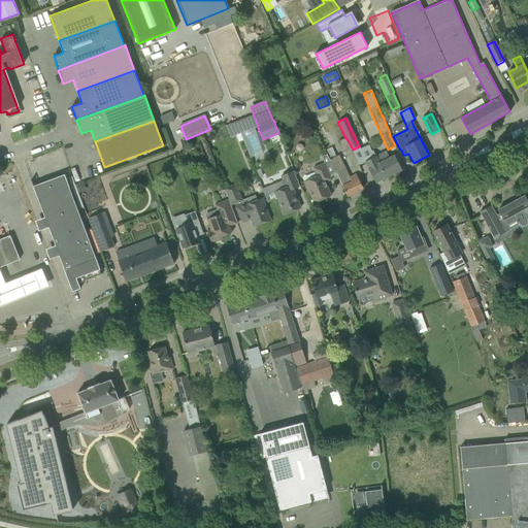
[(347,138),(345,138),(339,141),(344,154),(353,150),(347,138)]
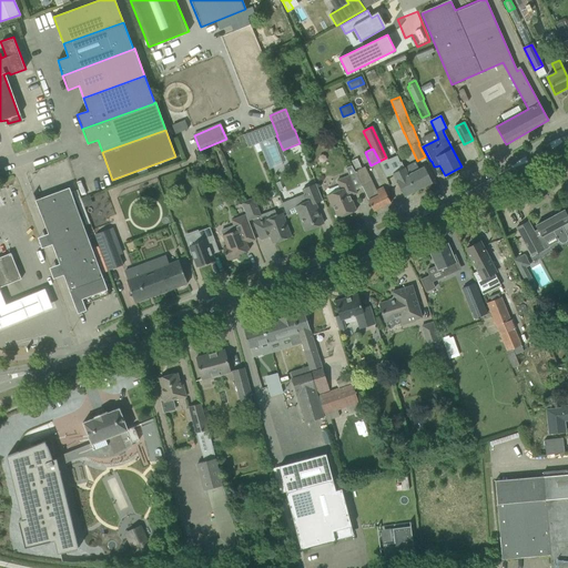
[(357,159),(352,161),(356,172),(355,174),(355,175),(361,186),(368,201),(374,211),(391,203),(386,193),(384,188),(377,191),(376,192),(365,168),(362,169),(357,159)]
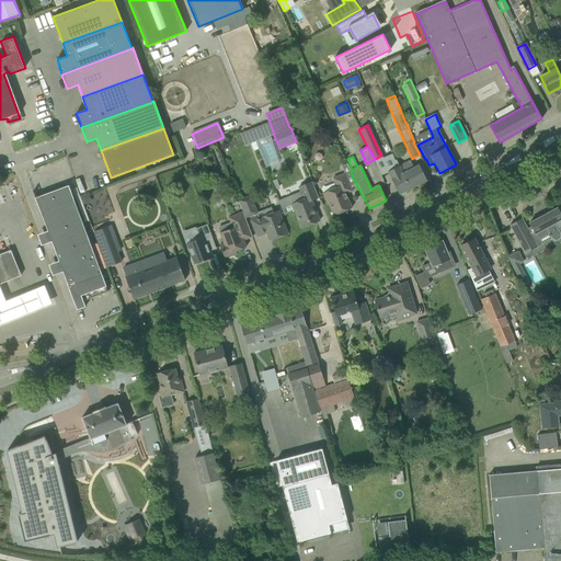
[(403,172),(400,165),(399,167),(396,159),(388,163),(391,170),(388,172),(399,194),(410,189),(402,172),(403,172)]
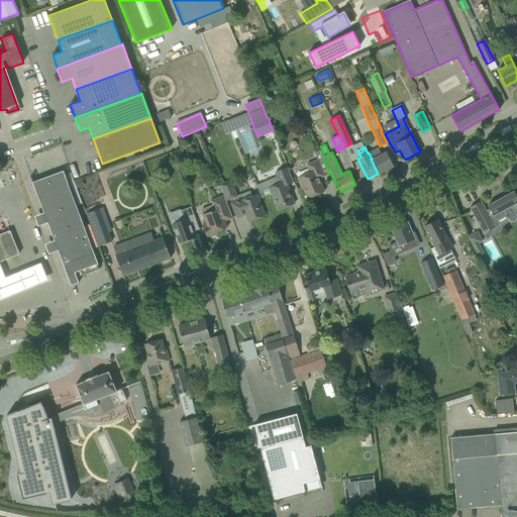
[(373,151),(369,152),(372,159),(371,159),(378,174),(393,166),(386,151),(381,154),(379,148),(373,151)]
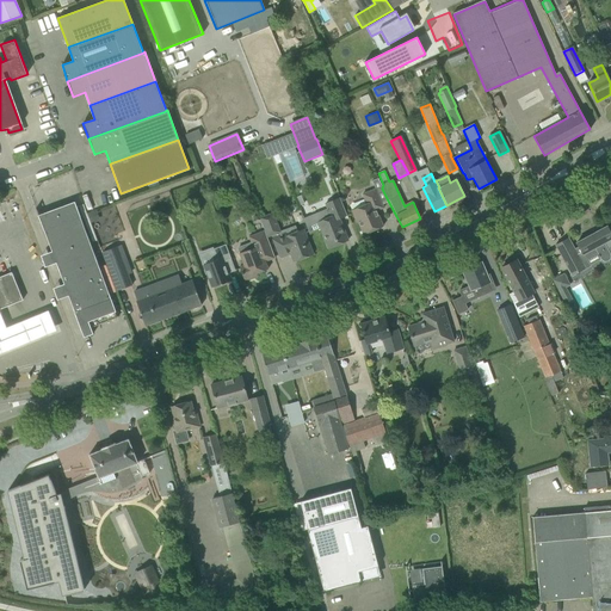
[(382,189),(382,187),(378,179),(372,181),(375,189),(363,193),(368,204),(351,210),(356,222),(358,222),(363,234),(383,226),(376,208),(382,204),(376,191),(382,189)]
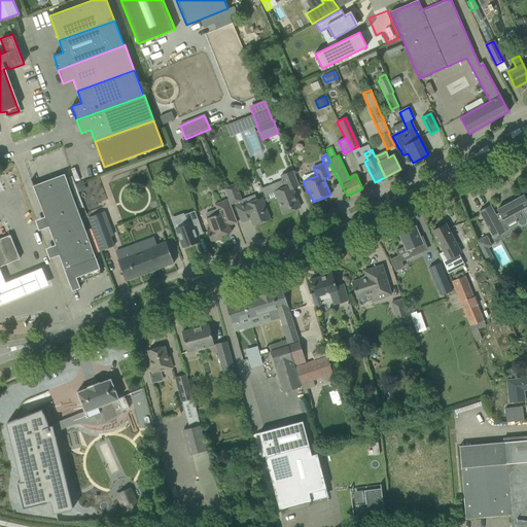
[(272,186),(274,191),(283,214),(301,207),(297,202),(294,191),(292,188),(300,185),(293,170),(281,175),(283,181),(281,181),(273,184),(272,186)]
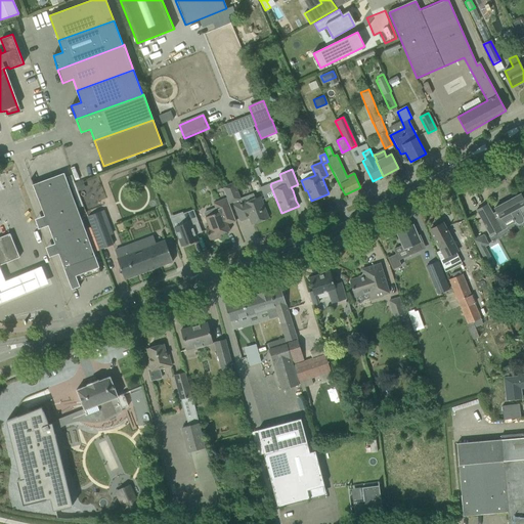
[(33,184),(72,290),(80,287),(78,280),(101,272),(64,173),(33,184)]
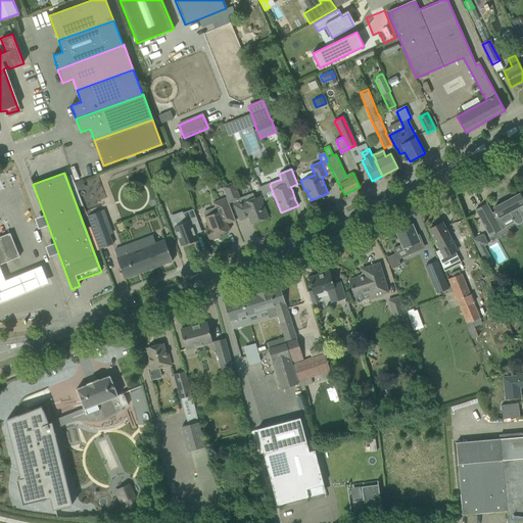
[(82,180),(76,183),(78,190),(85,187),(82,180)]
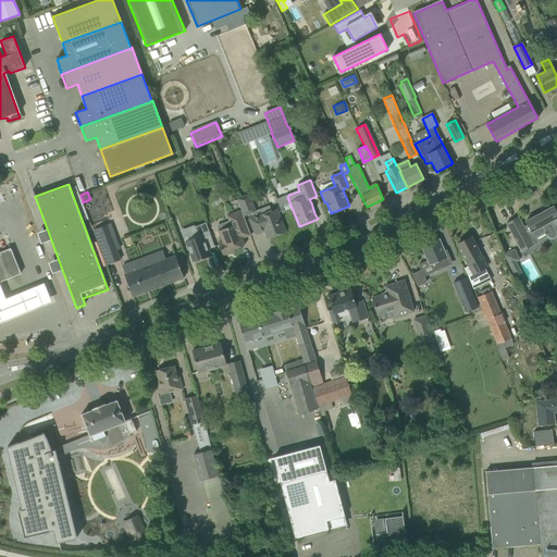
[(244,197),(237,199),(240,208),(247,206),(244,197)]
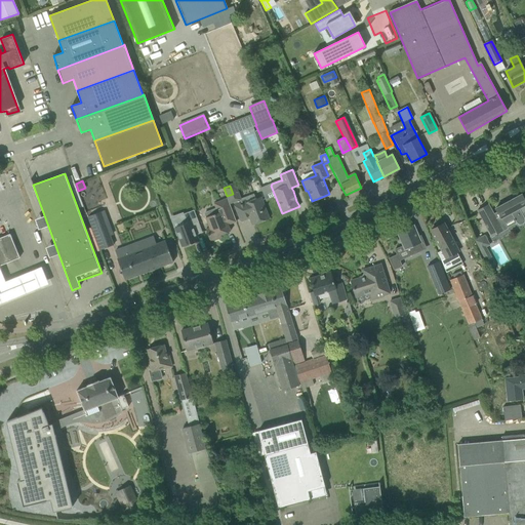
[(497,212),(493,214),(488,204),(477,210),(492,238),(517,225),(518,226),(520,226),(523,225),(524,224),(524,221),(524,220),(524,218),(524,217),(524,195),(523,197),(521,195),(495,208),(497,212)]
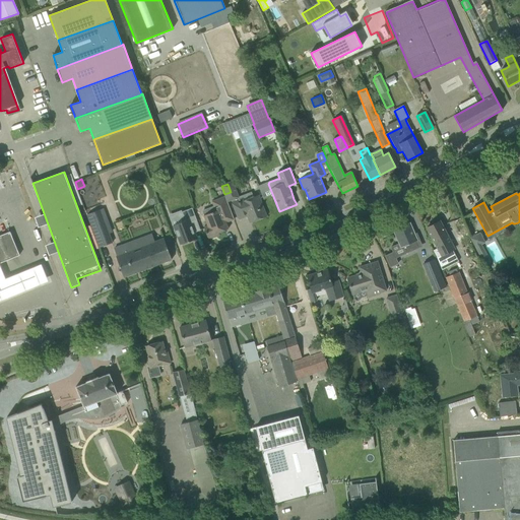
[(250,195),(232,202),(233,205),(235,210),(239,219),(247,216),(248,219),(250,223),(252,222),(266,216),(263,207),(259,196),(254,198),(251,199),(250,195)]
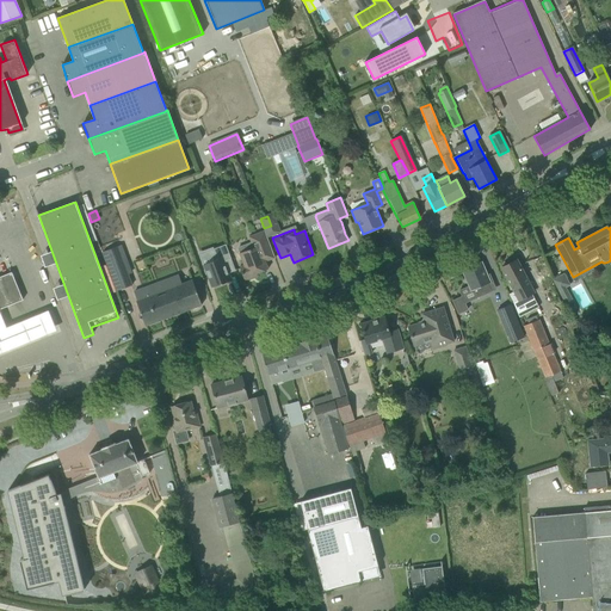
[(273,258),(275,258),(272,250),(270,247),(267,238),(264,230),(248,236),(253,248),(239,253),(244,265),(239,267),(244,278),(248,277),(250,279),(258,276),(257,273),(269,269),(265,261),(273,258)]
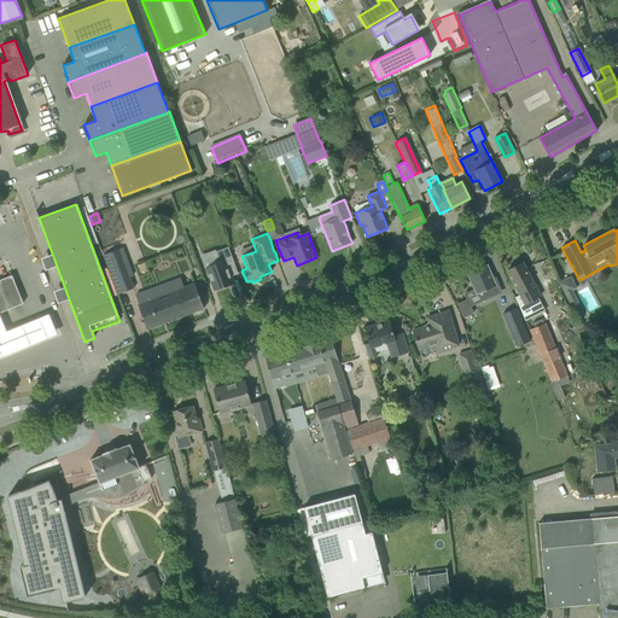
[(220,263),(207,268),(215,291),(233,284),(226,264),(233,262),(228,248),(215,252),(220,263)]
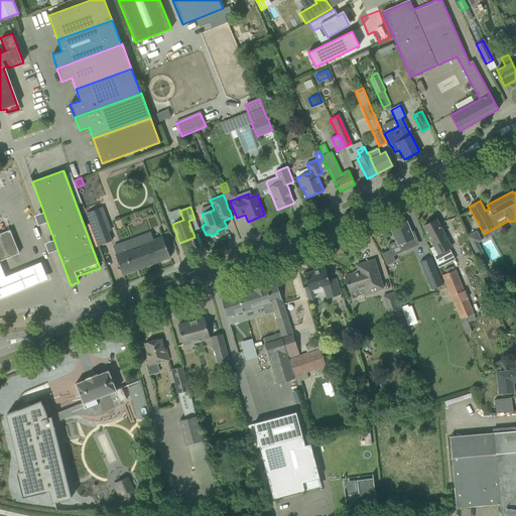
[(111,241),(99,209),(87,213),(99,246),(111,241)]
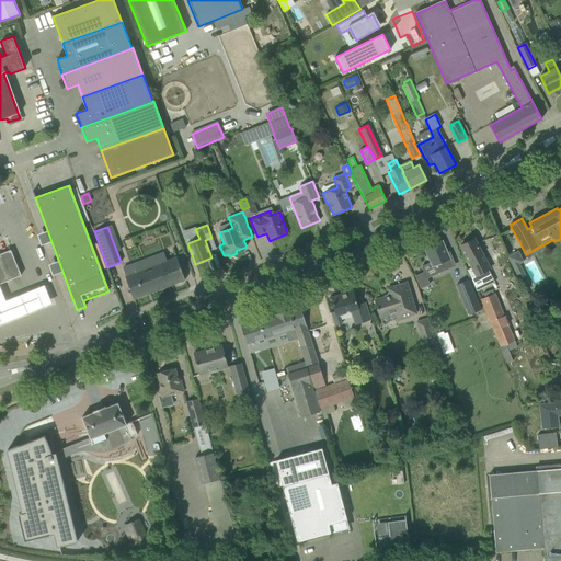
[(473,239),(460,245),(466,255),(471,267),(467,270),(471,279),(476,292),(493,283),(488,271),(490,270),(482,255),(479,249),(473,239)]
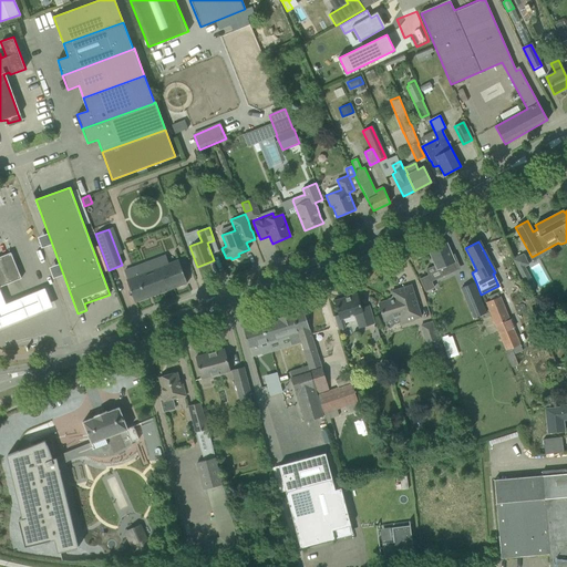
[(450,271),(450,272),(456,269),(454,264),(456,263),(455,260),(447,243),(428,250),(435,269),(436,270),(440,269),(442,275),(450,271)]
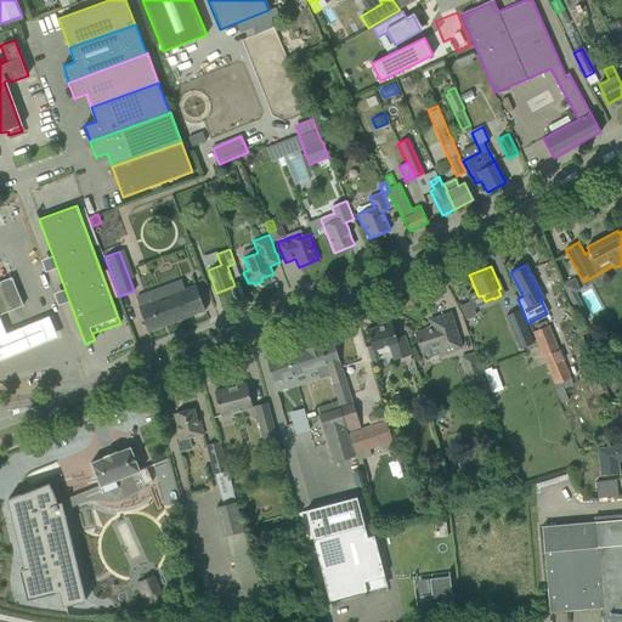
[(0,282),(0,314),(23,305),(11,278),(0,282)]
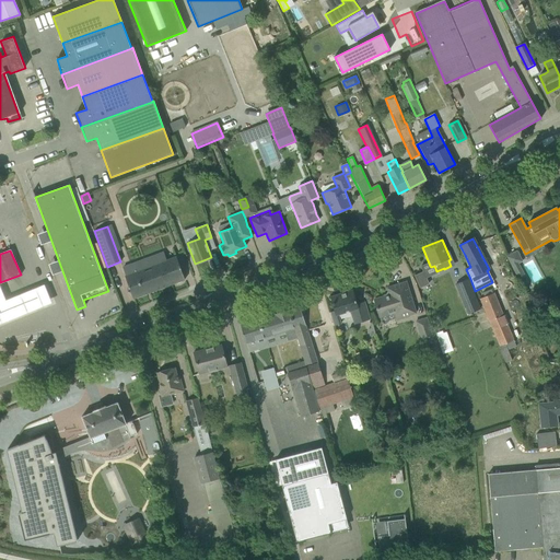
[(522,261),(516,252),(506,257),(512,266),(518,279),(525,276),(518,263),(522,261)]
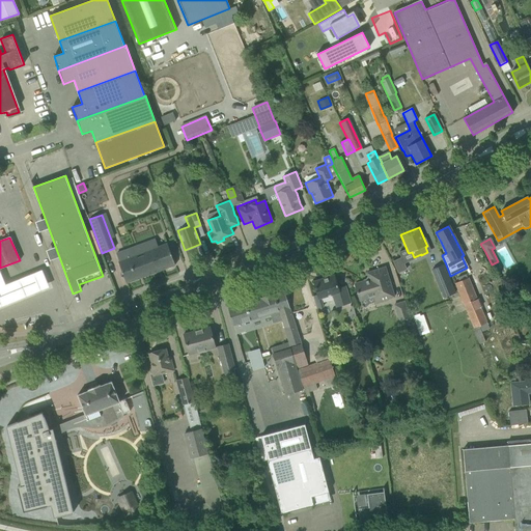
[(175,266),(167,244),(158,247),(155,240),(139,246),(142,253),(118,261),(127,283),(175,266)]
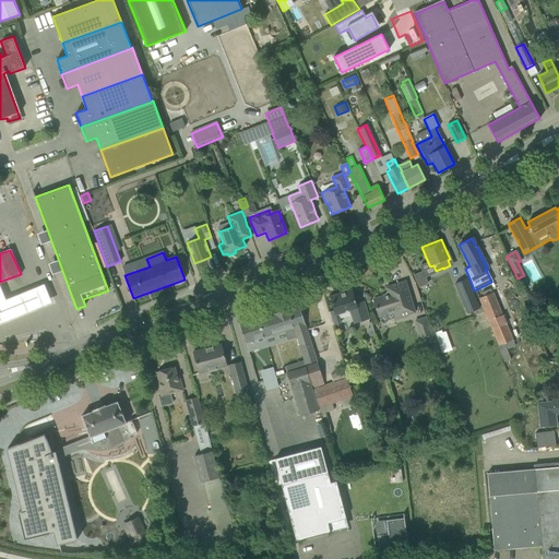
[(423,271),(413,275),(418,288),(428,284),(423,271)]
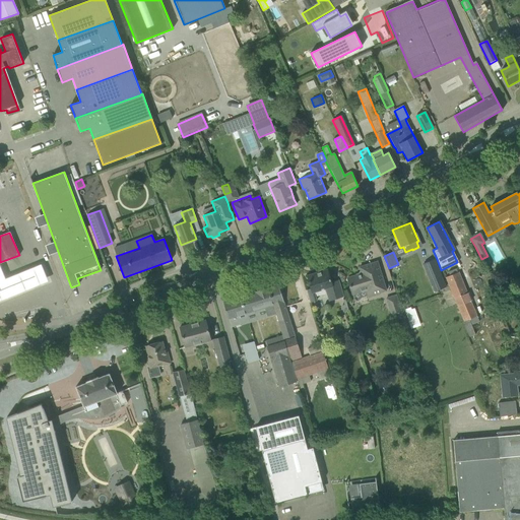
[(435,259),(423,264),(435,291),(446,287),(435,259)]
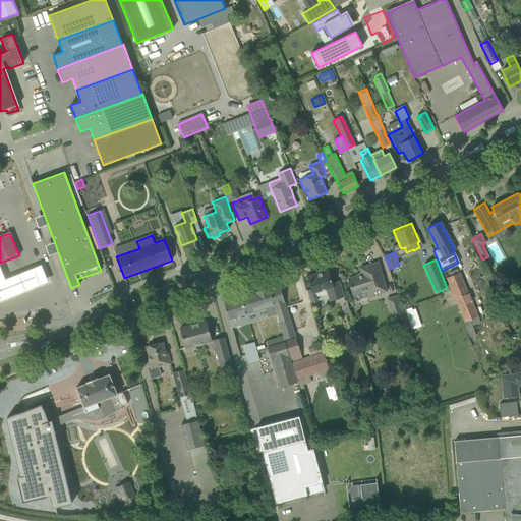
[(360,268),(362,274),(348,279),(353,295),(355,302),(359,301),(362,298),(368,296),(368,298),(381,294),(381,293),(387,291),(380,266),(378,263),(360,268)]
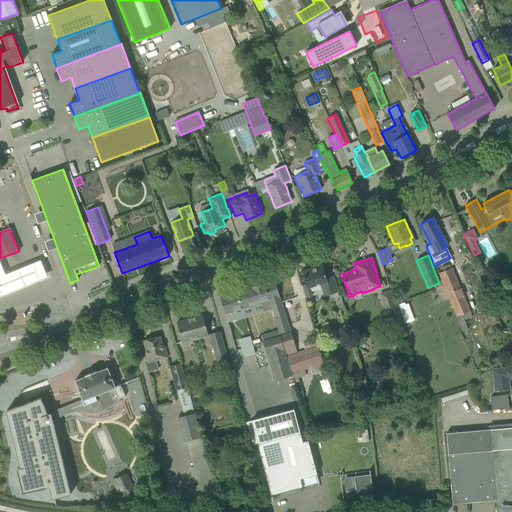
[(4,274),(0,264),(0,295),(46,276),(39,259),(4,274)]
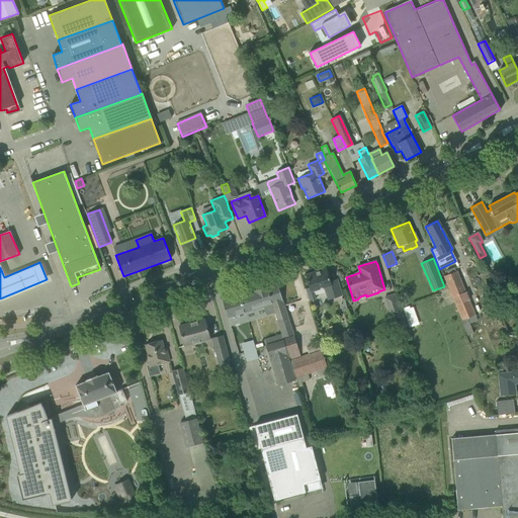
[(305,289),(308,298),(309,301),(315,299),(312,291),(325,287),(329,299),(341,295),(337,280),(330,282),(326,269),(306,275),(310,287),(305,289)]
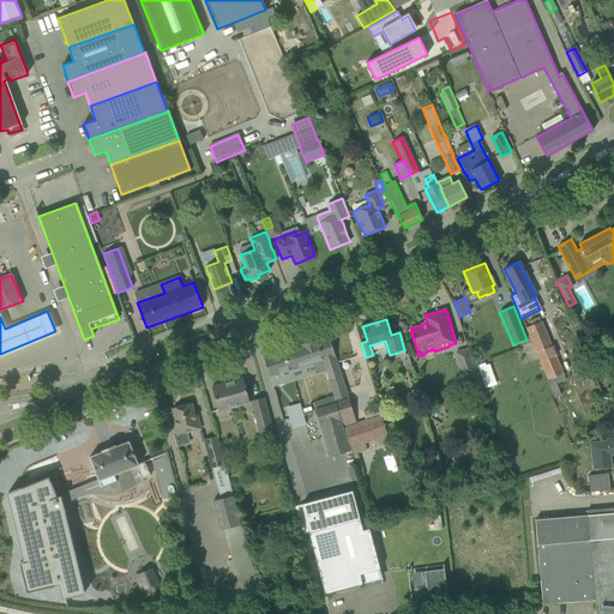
[(541,321),(527,327),(536,353),(548,379),(563,373),(552,347),(541,321)]
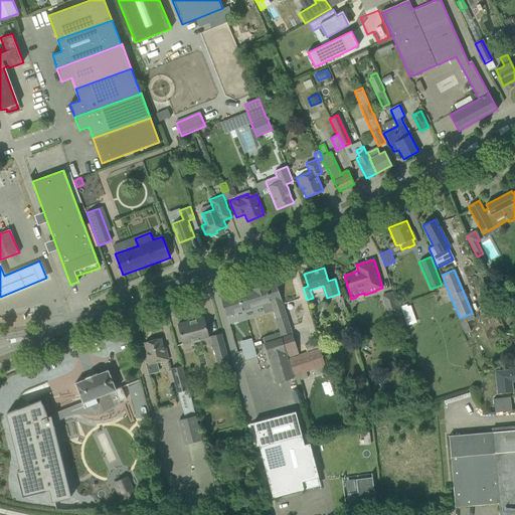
[(266,286),(274,311),(275,311),(282,336),(292,333),(276,283),(266,286)]
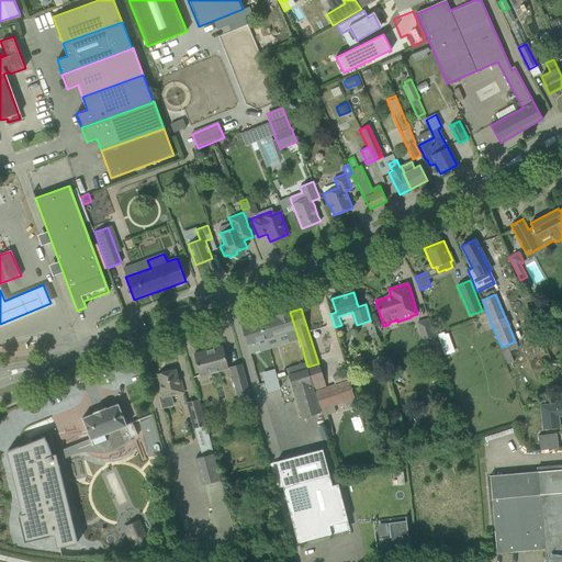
[(299,339),(290,312),(290,311),(274,316),(260,321),(266,339),(285,334),(289,343),(299,339)]
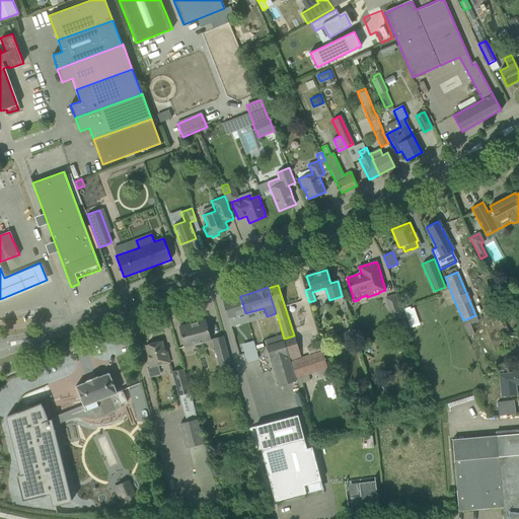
[(384,297),(390,317),(391,318),(401,315),(395,294),(384,297)]
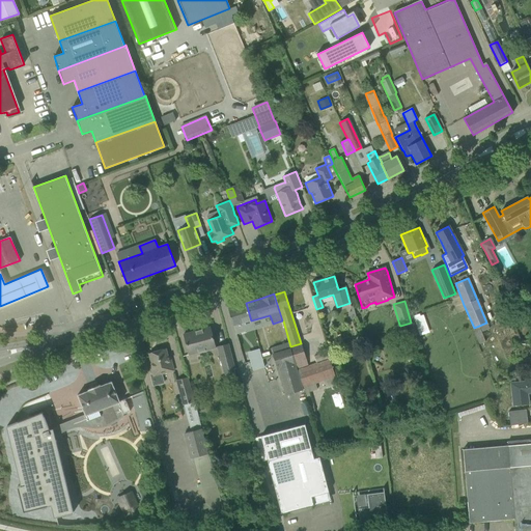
[(253,326),(251,320),(246,303),(228,308),(233,326),(234,326),(235,332),(253,326)]
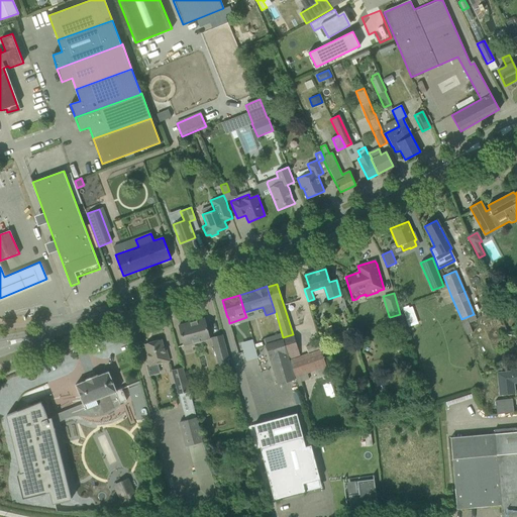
[(401,306),(407,322),(416,319),(412,307),(410,307),(409,304),(401,306)]
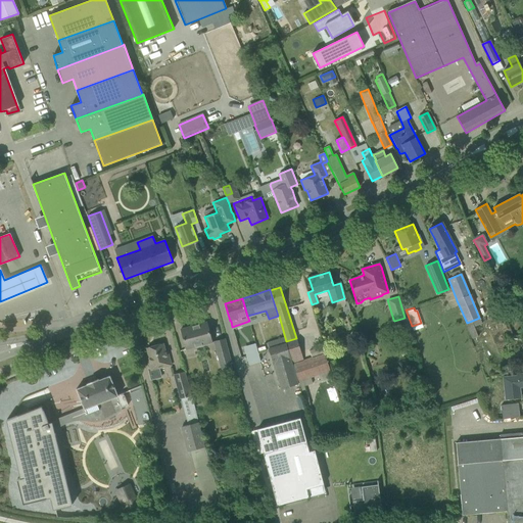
[(467,323),(466,324),(472,338),(478,336),(474,327),(482,323),(480,318),(479,318),(467,323)]
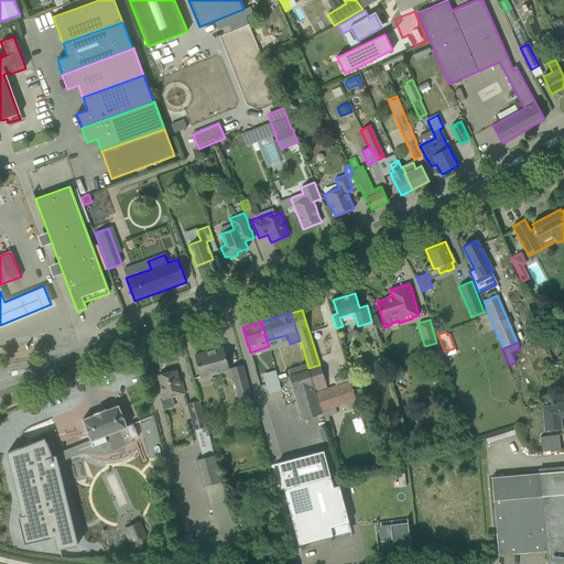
[(195,355),(201,377),(229,369),(223,347),(195,355)]
